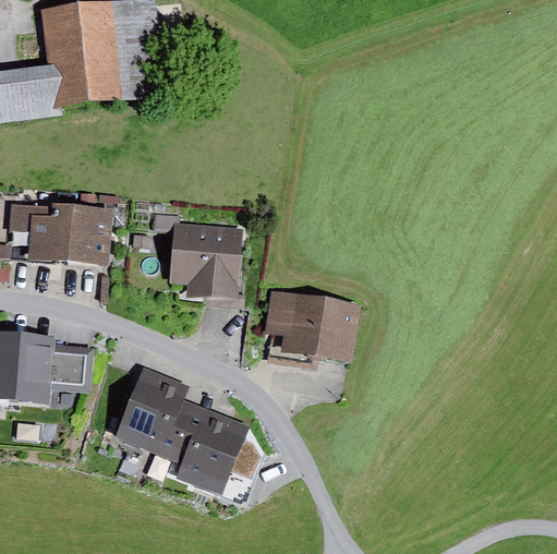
[(50,65),(0,70),(0,123),(67,118),(65,107),(190,96),(181,0),(157,0),(105,0),(80,2),(80,5),(46,9),(50,65)]
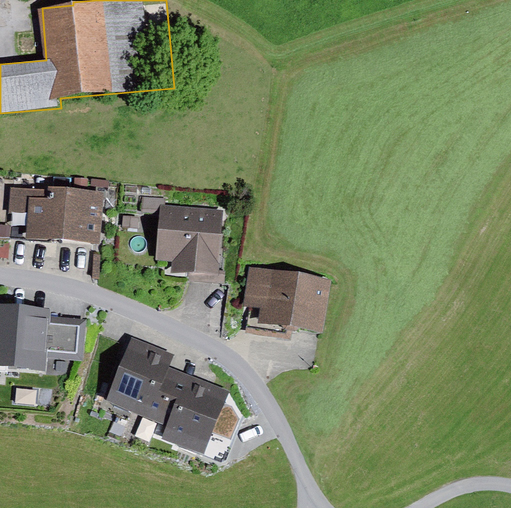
[(64,173),(45,172),(45,181),(63,182),(64,173)]
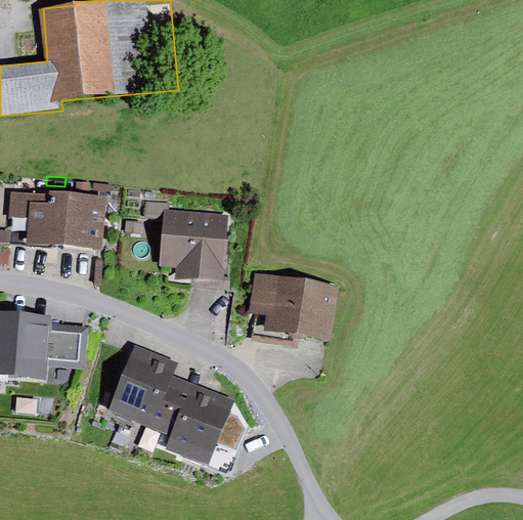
[(89,180),(76,179),(75,189),(88,190),(89,180)]
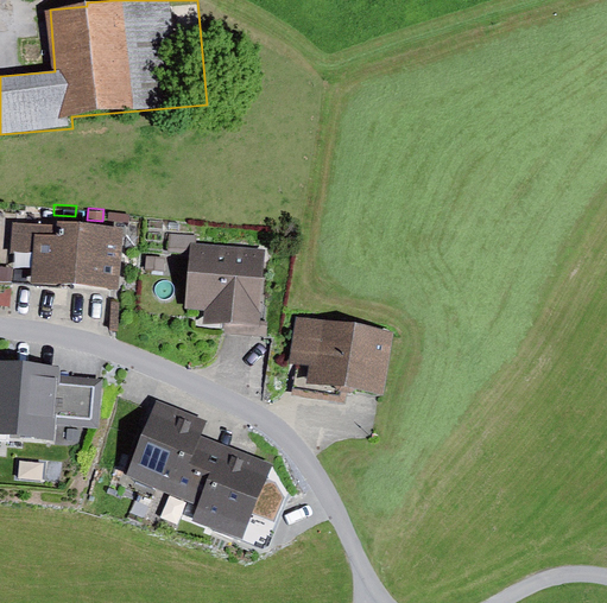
[(57,224),(13,220),(10,247),(36,251),(32,279),(74,283),(80,221),(57,219),(57,224)]
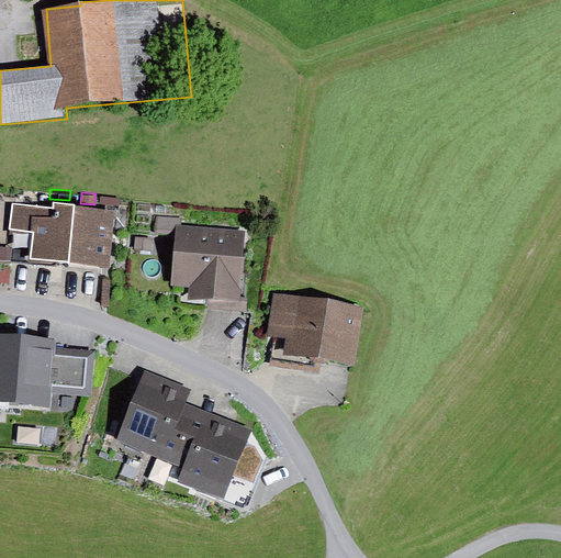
[(113,209),(74,204),(68,261),(108,266),(113,209)]
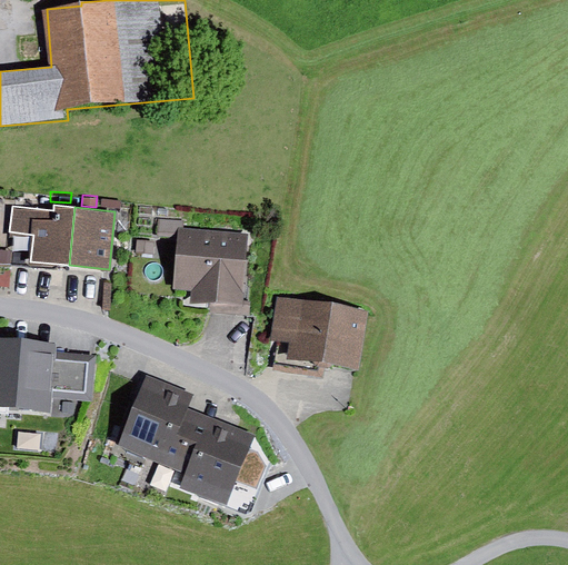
[(177,215),(157,214),(157,229),(177,230),(177,224),(177,215)]
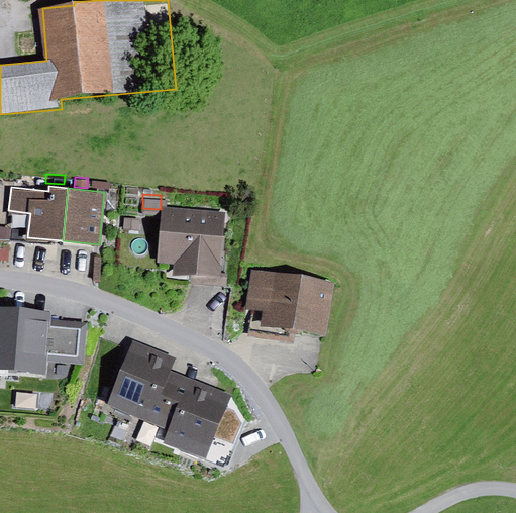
[(225,208),(161,203),(161,209),(157,260),(173,261),(172,273),(220,277),(225,208)]
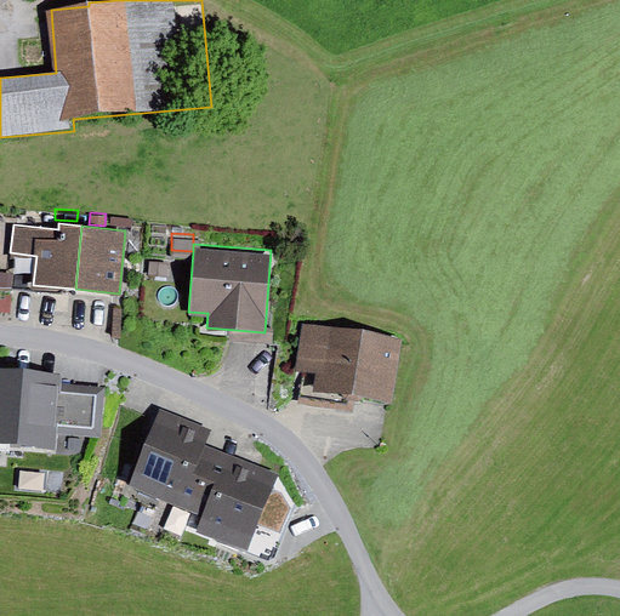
[(124,304),(113,304),(112,332),(123,334),(124,304)]
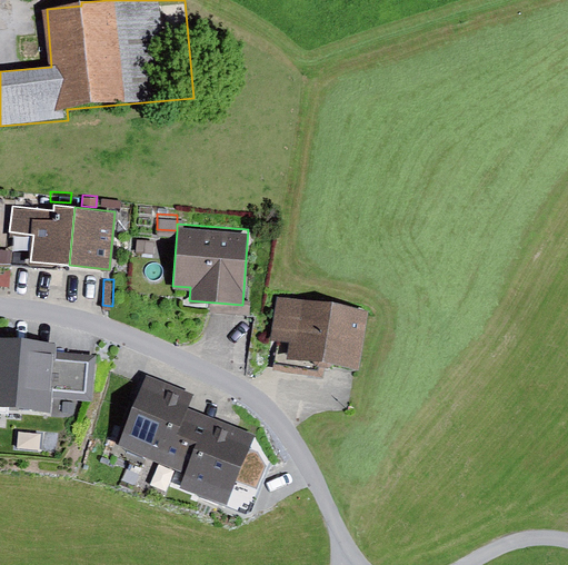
[(366,309),(277,295),(269,340),(288,344),(286,357),(357,368),(366,309)]
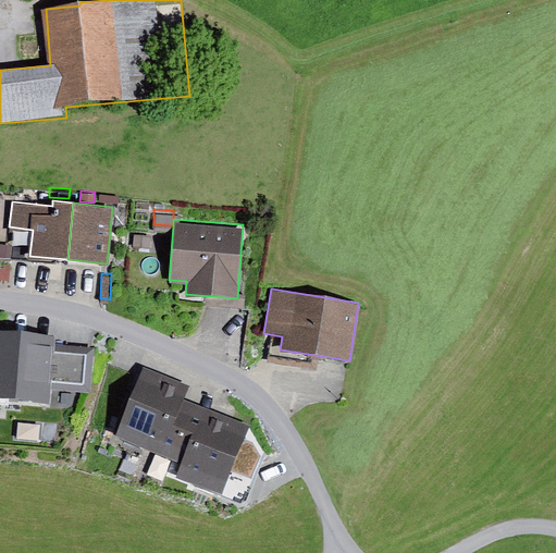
[(52,333),(0,329),(0,400),(49,404),(50,386),(89,390),(93,347),(52,344),(52,333)]
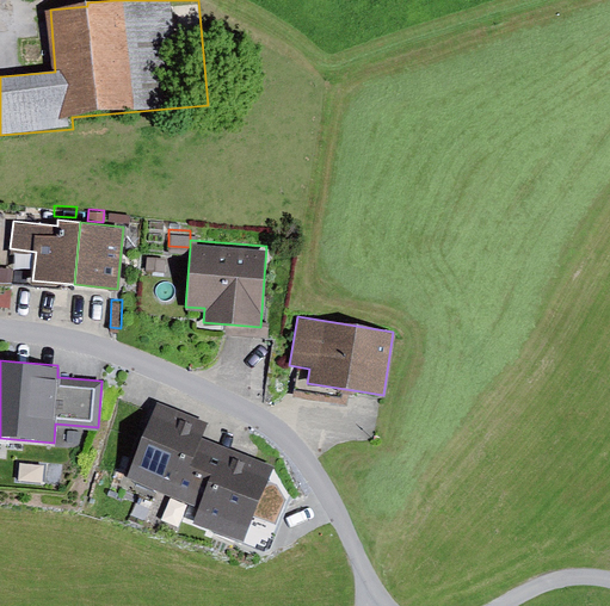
[(207,420),(156,401),(127,477),(188,501),(198,470),(210,440),(201,436),(207,420)]
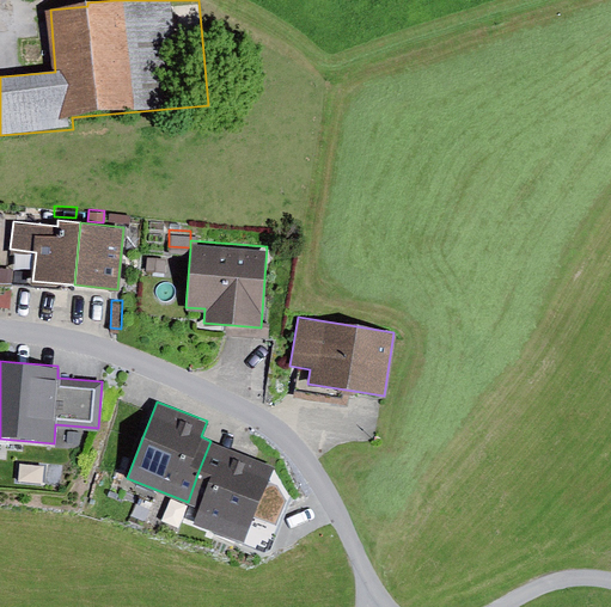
[(273,466),(211,441),(199,471),(211,476),(193,522),(243,543),(248,532),(269,540),(285,498),(276,484),(267,480),(273,466)]
